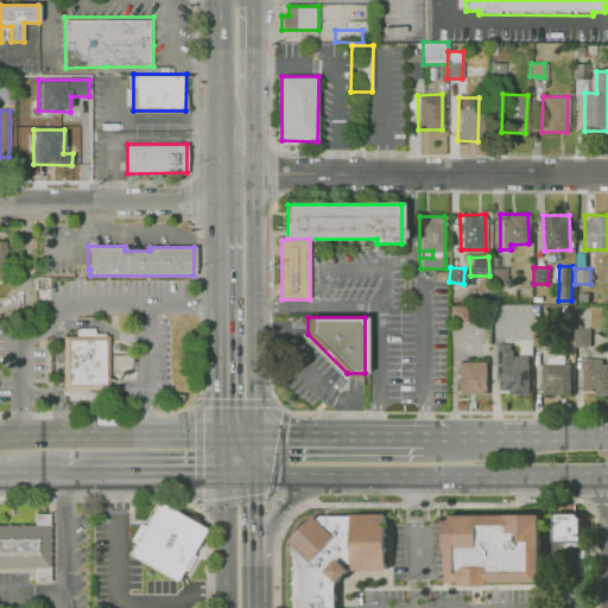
[(132,373),(108,373),(108,390),(62,390),(62,335),(75,335),(75,328),(94,328),(94,333),(103,333),(103,335),(108,335),(108,354),(132,354),(132,373)]
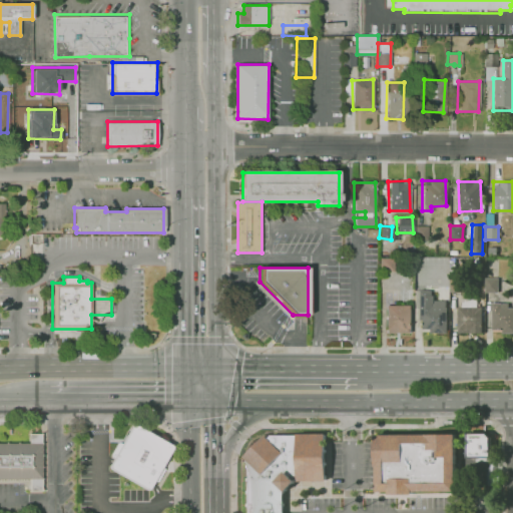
[(484,292),(497,292),(497,278),(484,278),(484,292)]
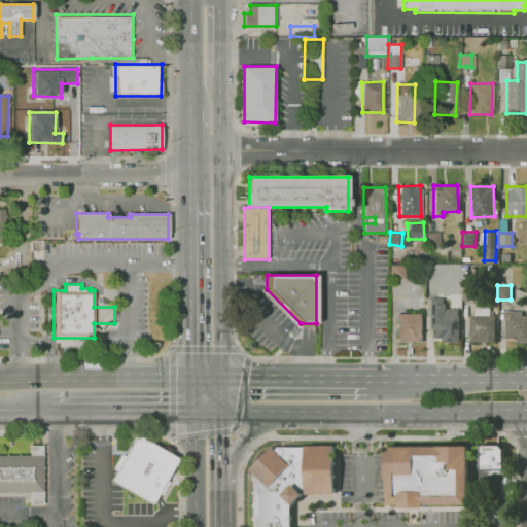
[(430,297),(430,340),(457,340),(457,308),(443,308),(443,297),(430,297)]
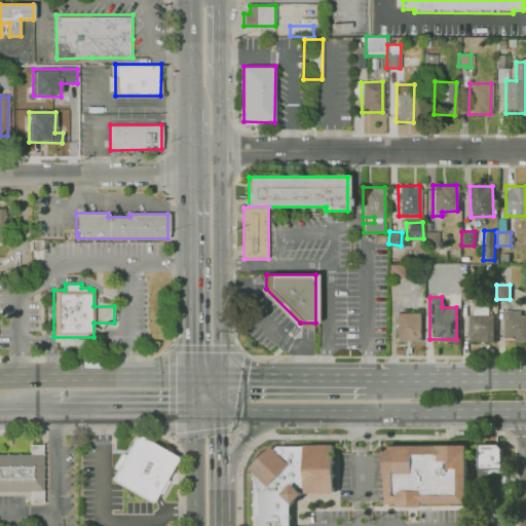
[(468,341),(491,341),(492,306),(468,306),(468,341)]
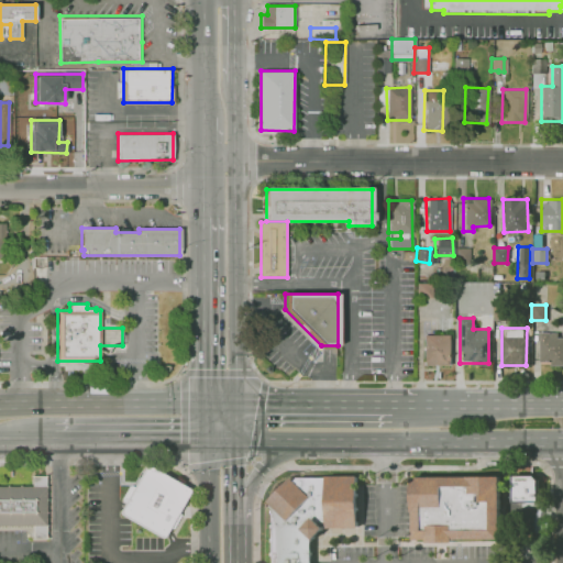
[(562,365),(562,333),(539,333),(538,360),(550,360),(549,365),(562,365)]
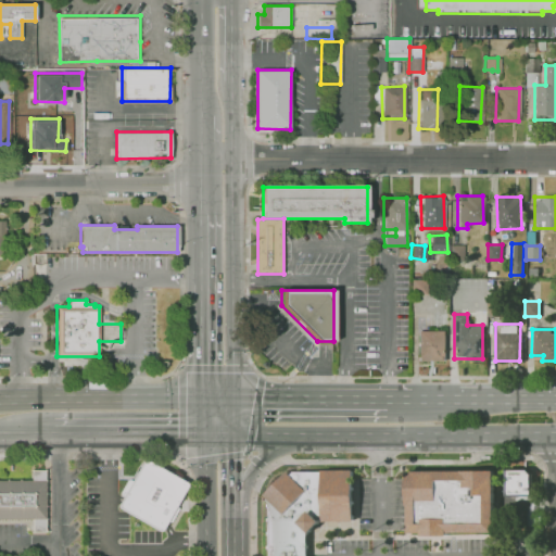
[(445,330),(418,330),(418,361),(445,361),(445,330)]
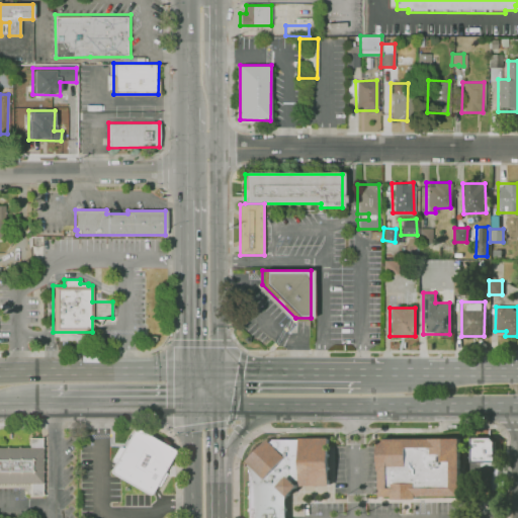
[(133,427),(175,451),(163,471),(166,472),(158,486),(155,485),(149,495),(108,471),(114,461),(111,459),(118,445),(121,447),(133,427)]
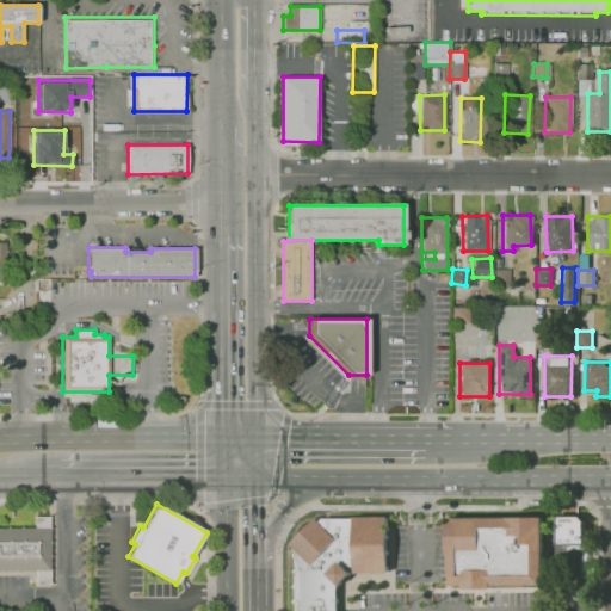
[(580,514),(584,518),(585,544),(555,545),(555,516),(580,514)]
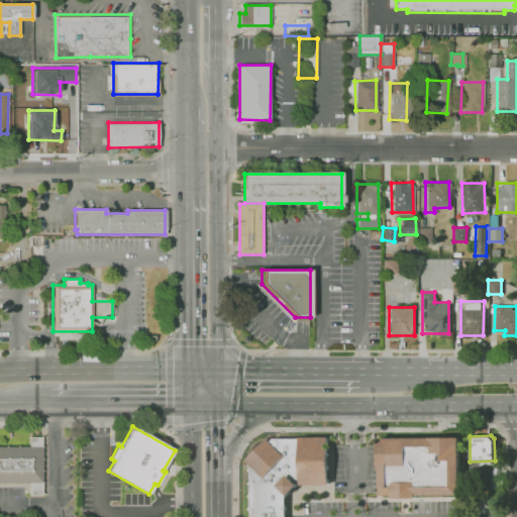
[(0,446),(28,446),(28,436),(41,436),(41,495),(28,495),(28,483),(0,483),(0,446)]
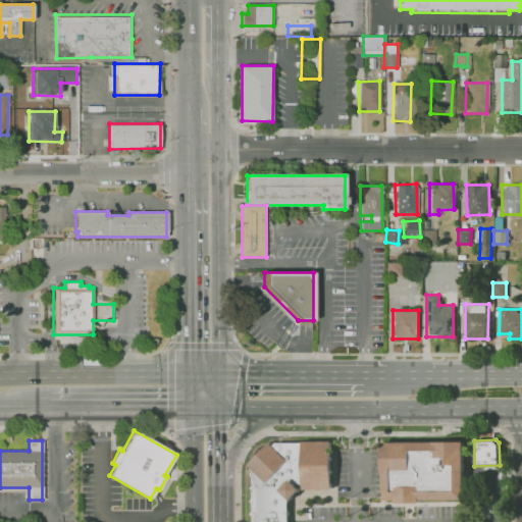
[(381,442),(463,441),(464,500),(419,500),(420,503),(395,503),(395,500),(382,501),(381,442)]
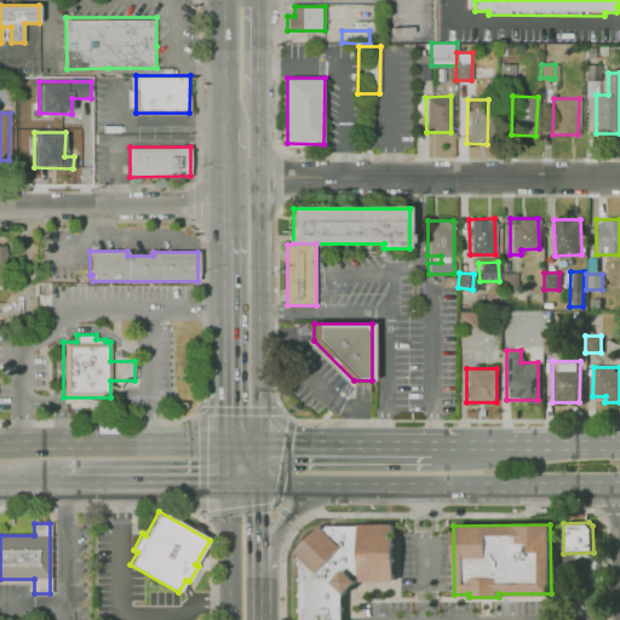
[(340,619),(340,596),(355,583),(391,583),(390,527),(326,527),(322,530),(319,527),(292,554),(296,558),(293,561),(293,619),(340,619)]
